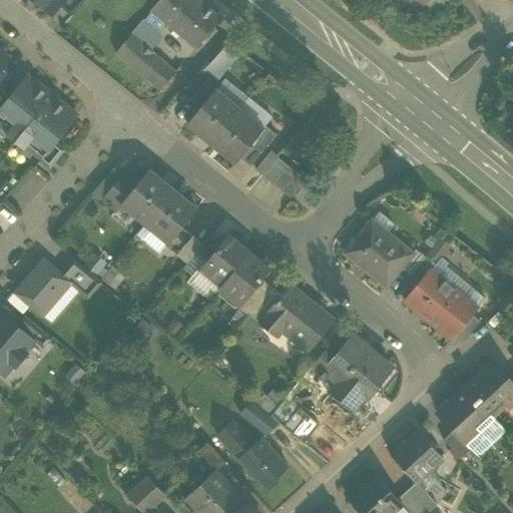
[(33,0),(51,15),(59,5),(63,0),(33,0)]
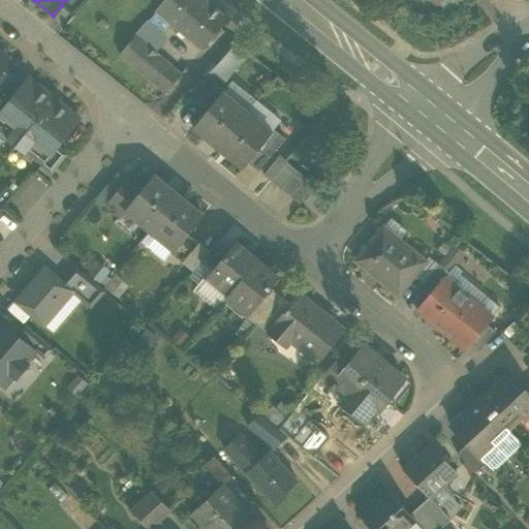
[(65,0),(61,5),(74,16),(87,0),(65,0)]
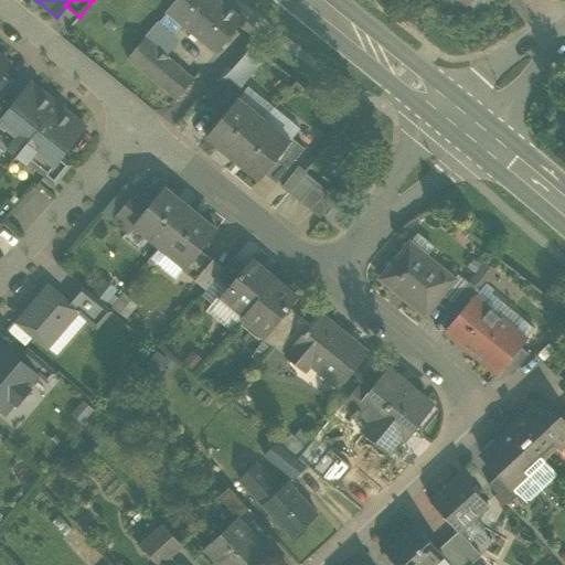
[(243,20),(217,0),(176,0),(166,12),(179,23),(215,53),(243,20)]
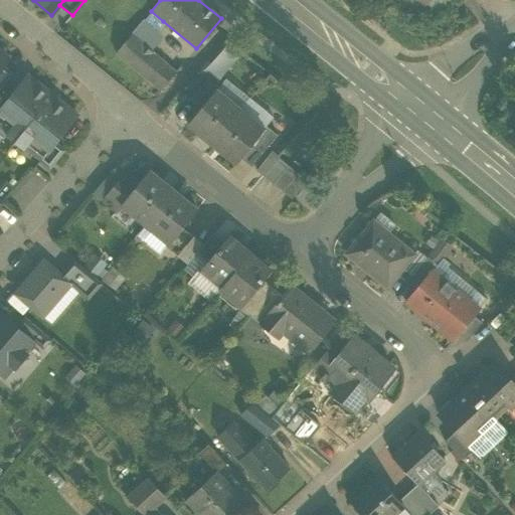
[(417,12),(433,1),(432,0),(412,0),(407,4),(415,14),(417,12)]
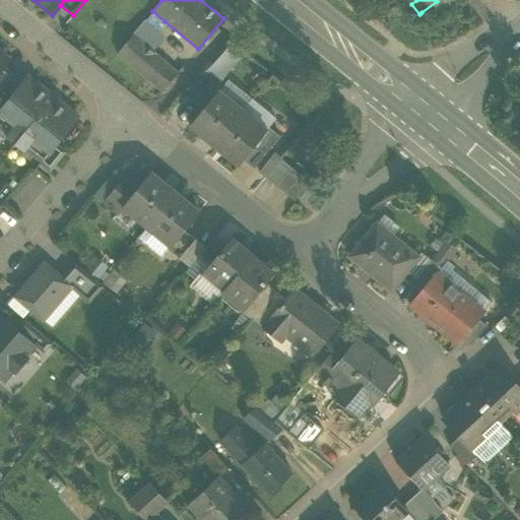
[(421,12),(432,24),(460,0),(437,0),(437,1),(421,12)]
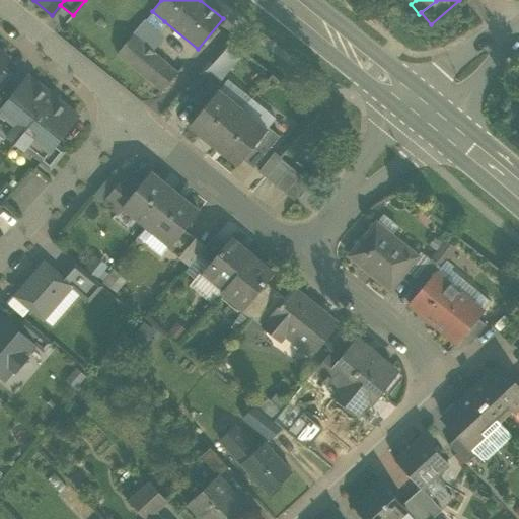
[(132,35),(144,46),(164,21),(152,11),(132,35)]
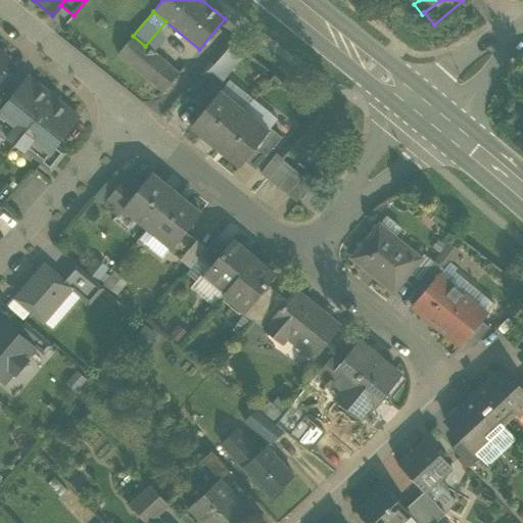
[(145,46),(133,36),(117,54),(163,92),(179,74),(145,46)]
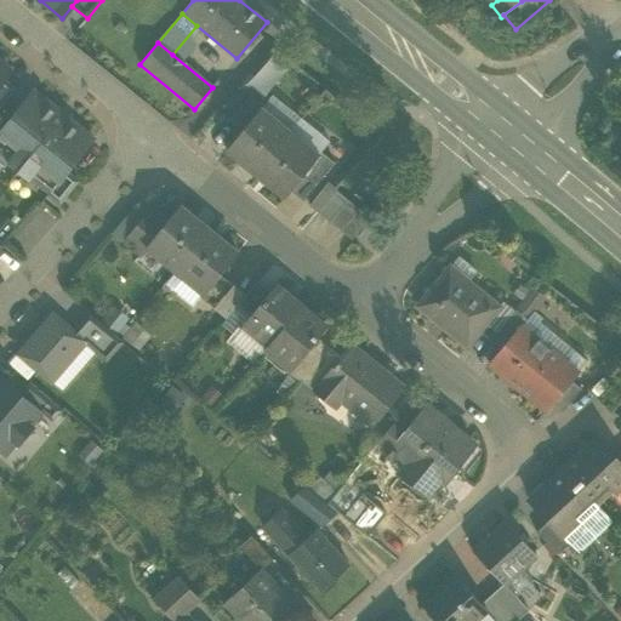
[(0,63),(0,84),(4,80),(10,72),(0,63)]
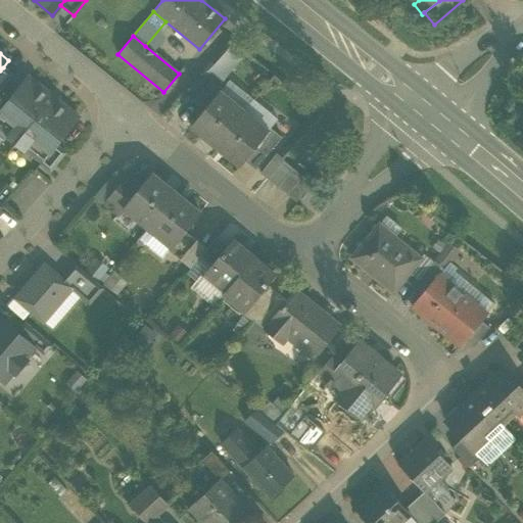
[(3,67),(0,70),(0,91),(13,75),(3,67)]
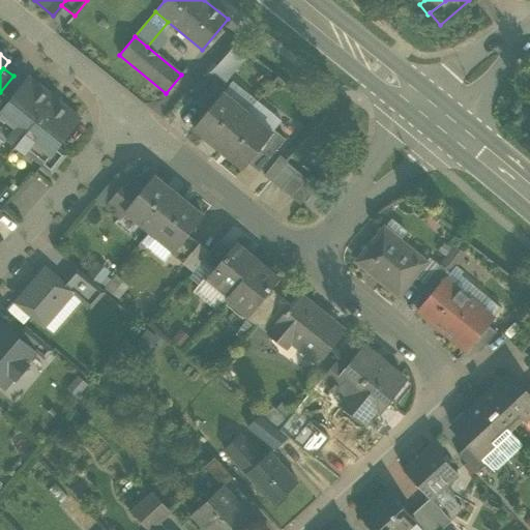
[(28,78),(0,112),(0,128),(8,136),(6,140),(24,153),(26,150),(42,164),(43,164),(57,146),(80,118),(28,78)]
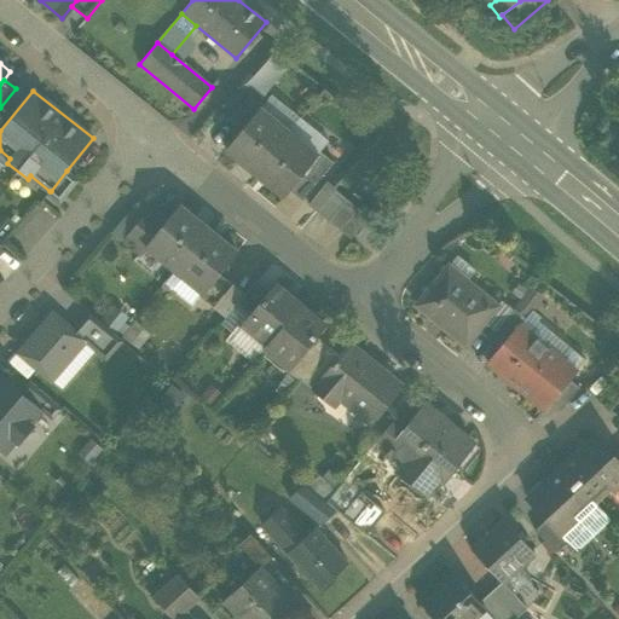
[(249,94),(230,119),(243,128),(259,109),(260,110),(262,106),(249,94)]
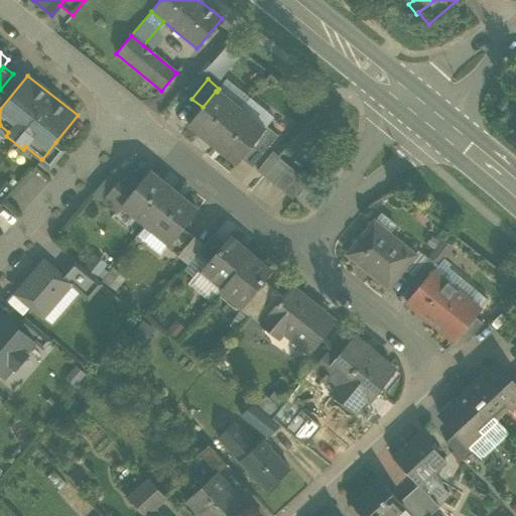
[(217,92),(216,91),(203,107),(188,125),(212,144),(240,110),(217,92)]
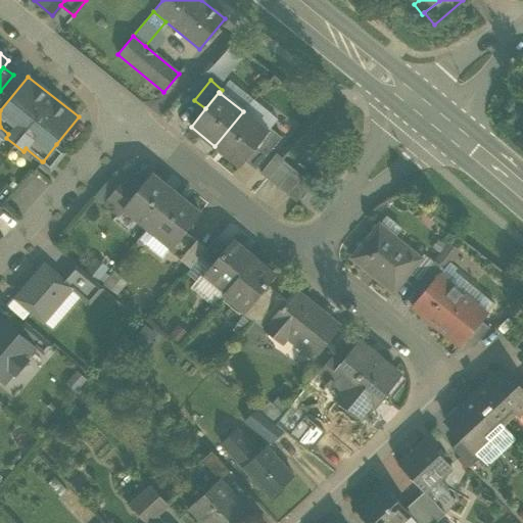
[(267,131),(243,111),(215,146),(239,167),(244,160),(253,148),(268,132),(267,131)]
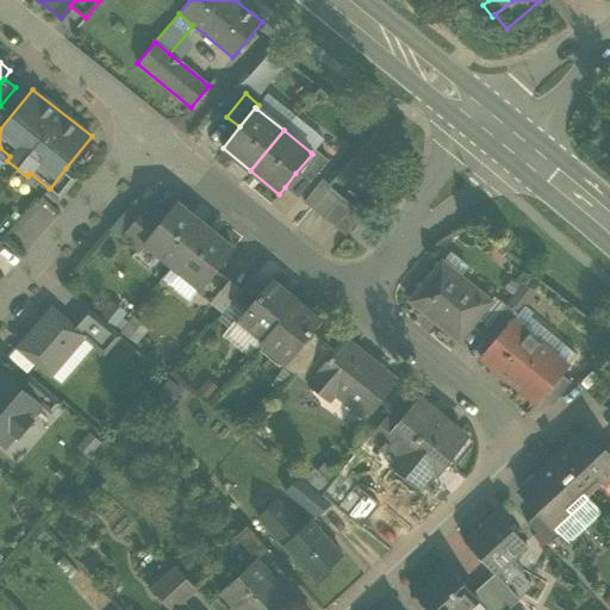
[(312,154),(296,173),(309,184),(328,160),(313,149),(311,153),(312,154)]
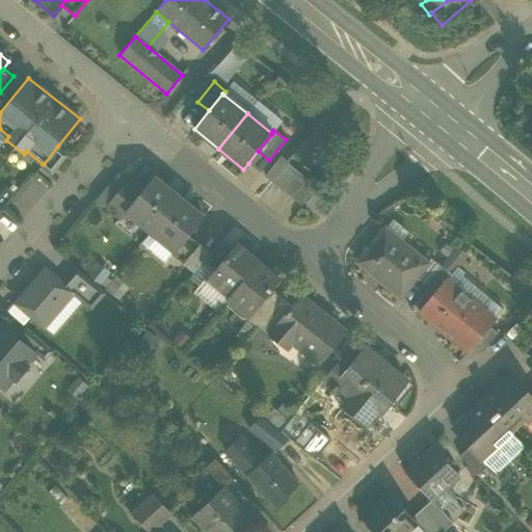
[(57,147),(44,164),(43,164),(41,167),(51,176),(68,155),(57,147)]
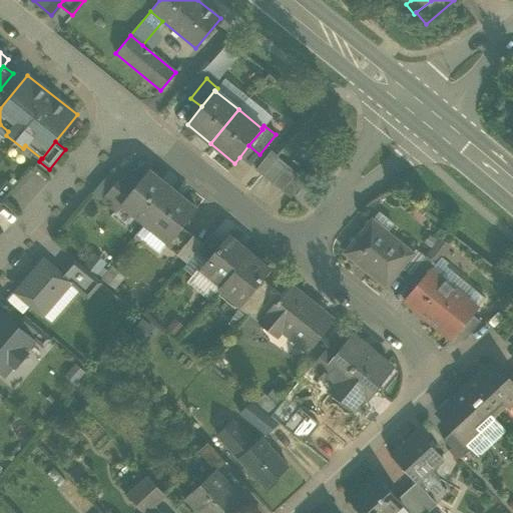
[(248,145),(239,157),(249,166),(260,154),(248,145)]
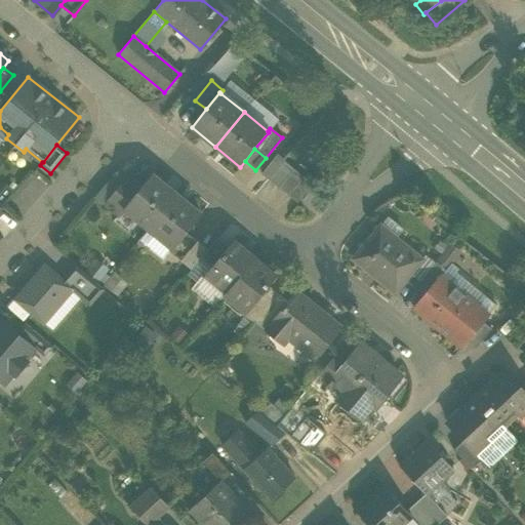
[(284,161),(269,180),(278,188),(293,169),(284,161)]
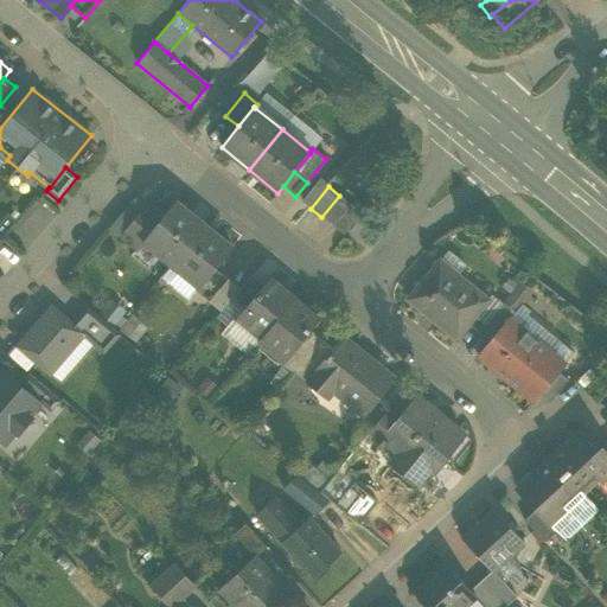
[(339,196),(321,217),(332,227),(351,204),(339,196)]
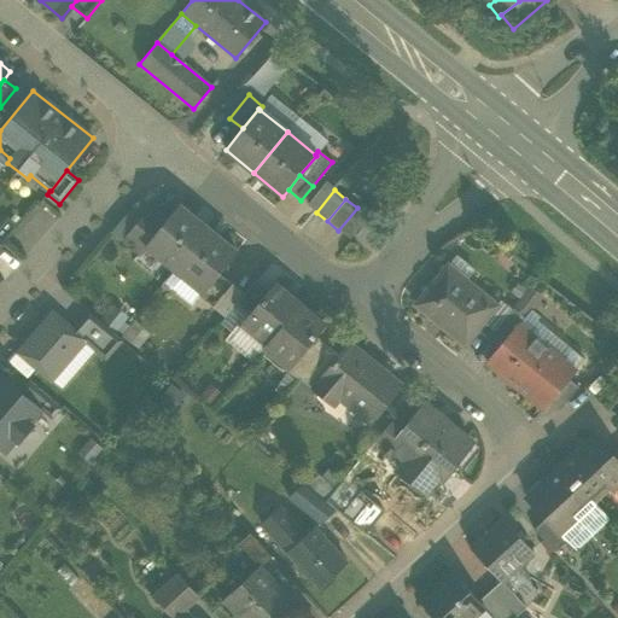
[(167,220),(145,246),(146,248),(174,270),(208,228),(179,205),(167,220)]
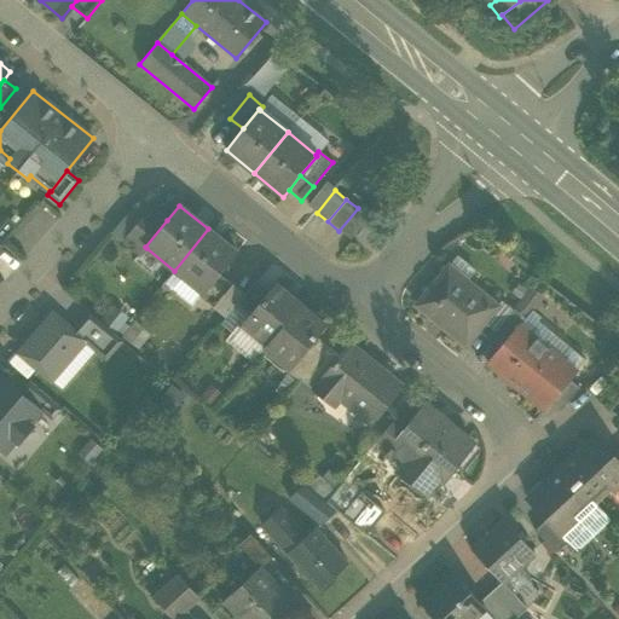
[(150,207),(122,242),(140,256),(146,248),(145,247),(167,220),(150,207)]
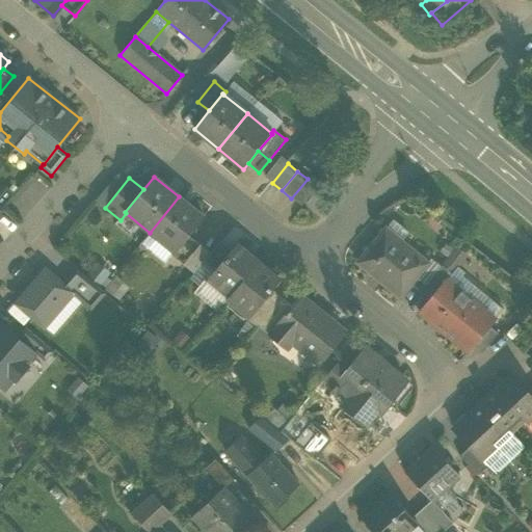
[(308,179),(291,198),(301,206),(317,187),(308,179)]
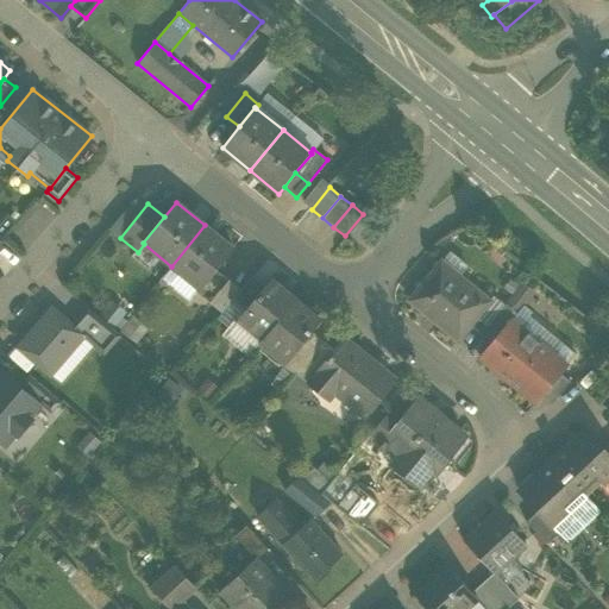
[(205,225),(171,267),(199,288),(200,289),(215,269),(233,248),(205,225)]
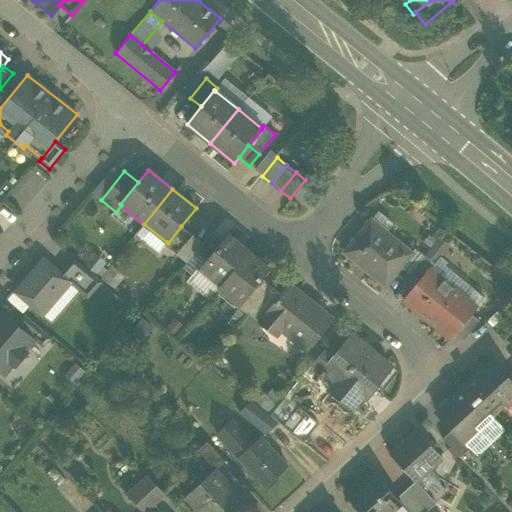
[(370,220),(344,253),(385,286),(411,253),(370,220)]
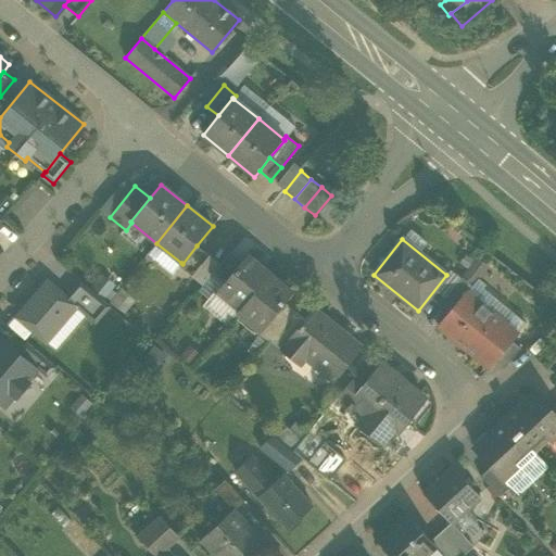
[(197,245),(182,264),(181,263),(179,266),(191,277),(209,255),(197,245)]
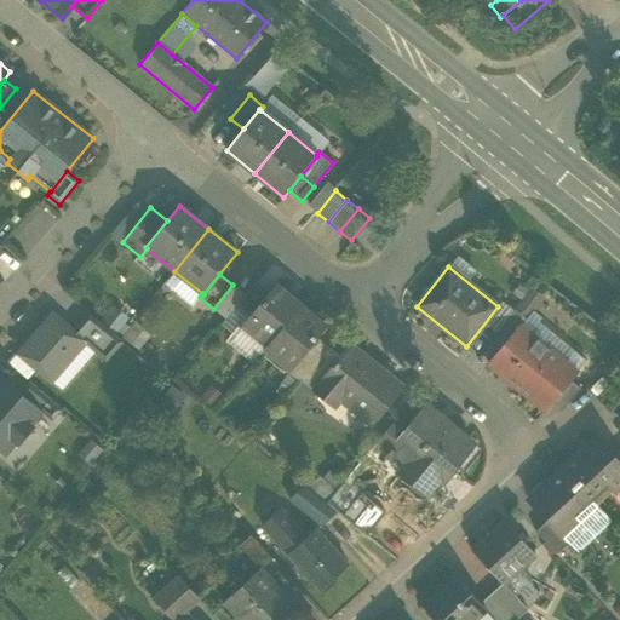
[(257,281),(236,305),(250,316),(269,292),(257,281)]
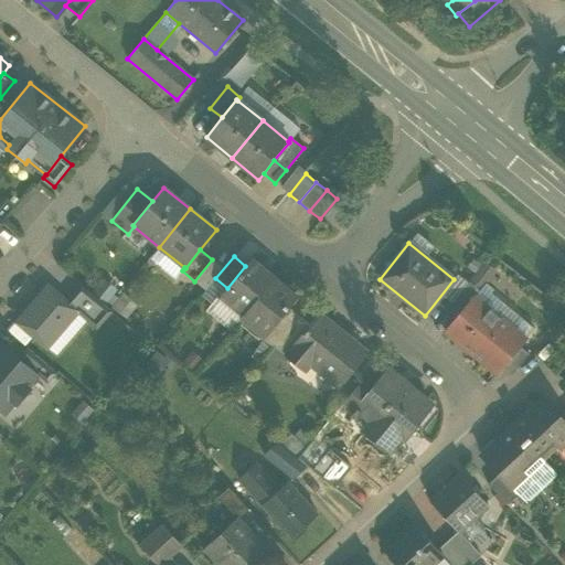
[(227,288),(222,295),(244,313),(274,277),(252,258),(245,266),(227,288)]
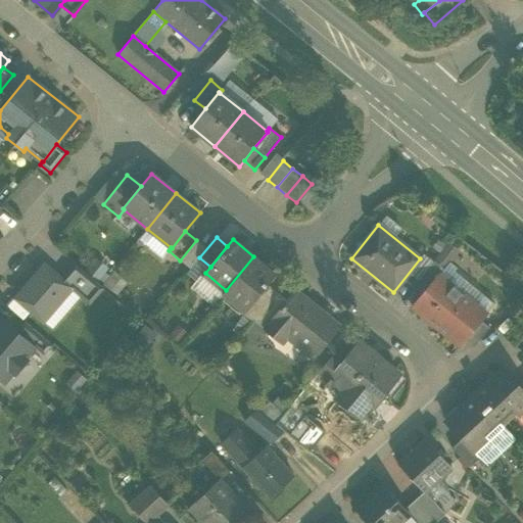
[(226,290),(223,295),(244,313),(259,295),(276,275),(253,256),(226,290)]
